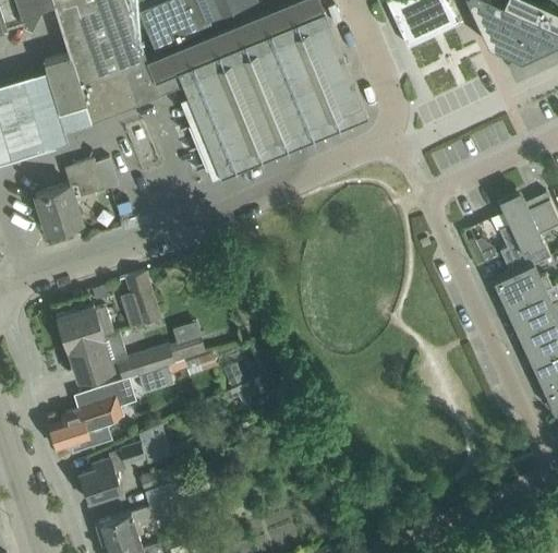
[(155,84),(149,71),(124,0),(0,0),(0,33),(2,32),(23,25),(32,29),(41,10),(53,5),(70,57),(44,64),(59,113),(85,106),(91,124),(159,97),(155,84)]
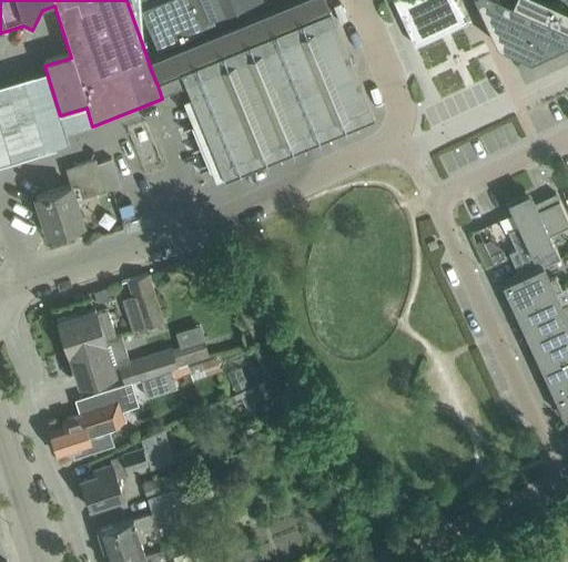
[(158,55),(203,37),(188,0),(174,0),(141,13),(158,55)]
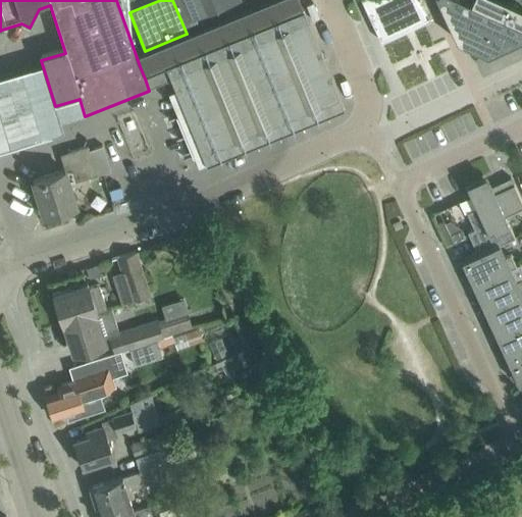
[(298,0),(278,0),(138,58),(140,66),(145,79),(149,91),(150,91),(171,83),(206,168),(344,111),(303,13),(299,1),(298,0)]
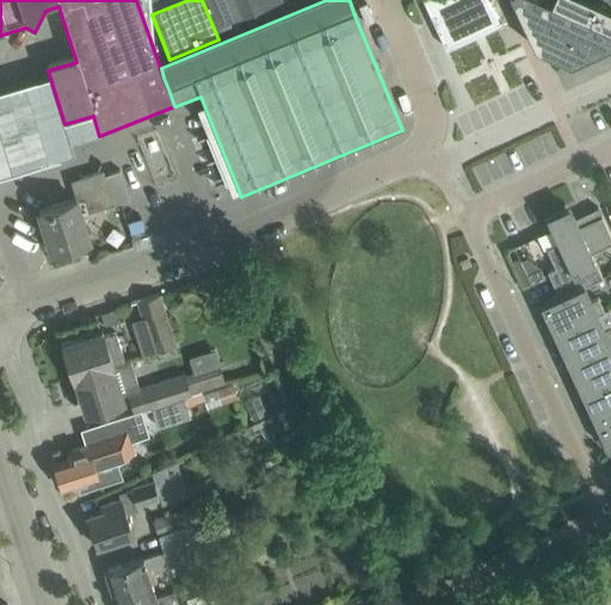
[(215,0),(226,26),(281,4),(279,1),(282,0),(215,0)]
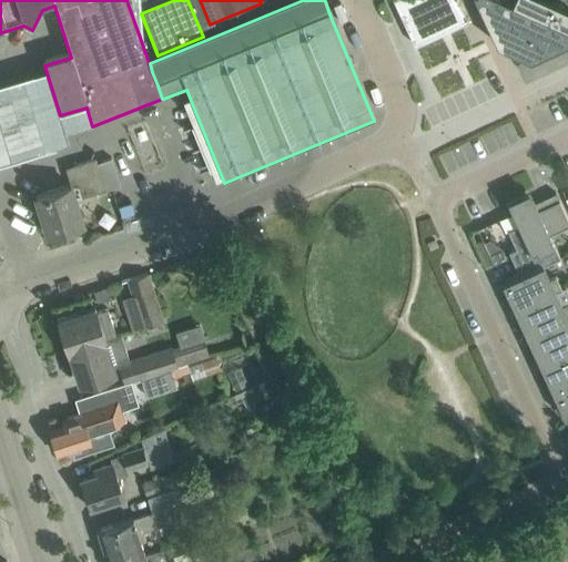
[(456,0),(393,0),(392,1),(415,50),(468,26),(456,0)]
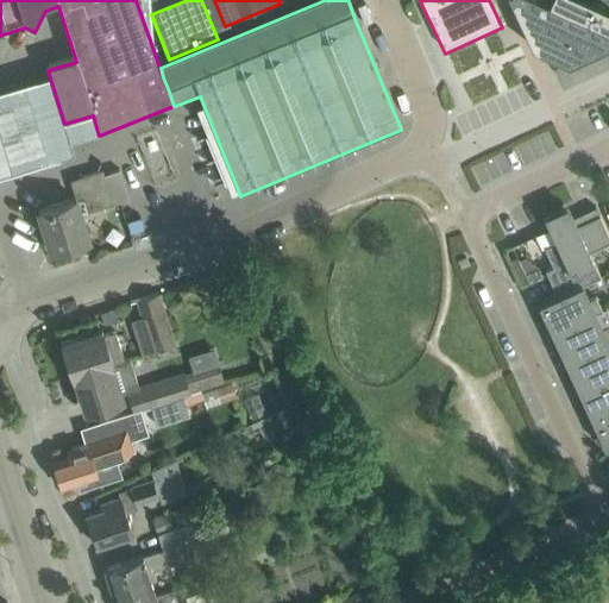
[(608,14),(576,0),(507,0),(532,52),(538,55),(537,58),(551,66),(552,62),(569,69),(608,49),(608,14)]
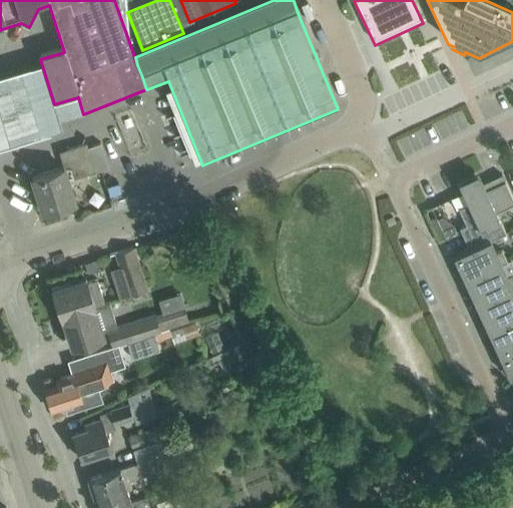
[(39,60),(0,71),(0,143),(58,126),(39,60)]
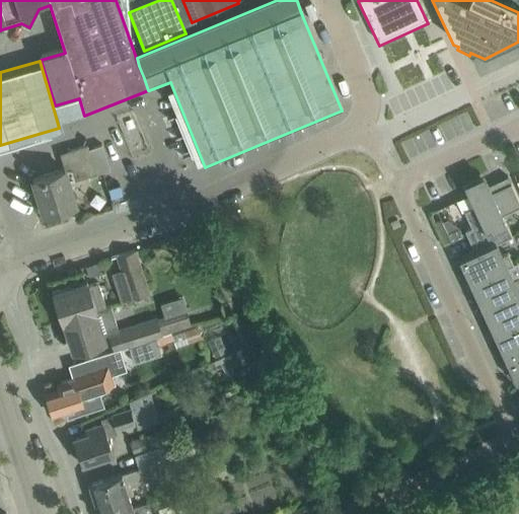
[(69,187),(96,178),(109,174),(109,172),(108,172),(106,165),(107,165),(104,157),(102,151),(102,149),(100,150),(94,152),(92,152),(93,153),(88,154),(87,149),(66,156),(71,172),(32,184),(44,219),(76,209),(69,187)]
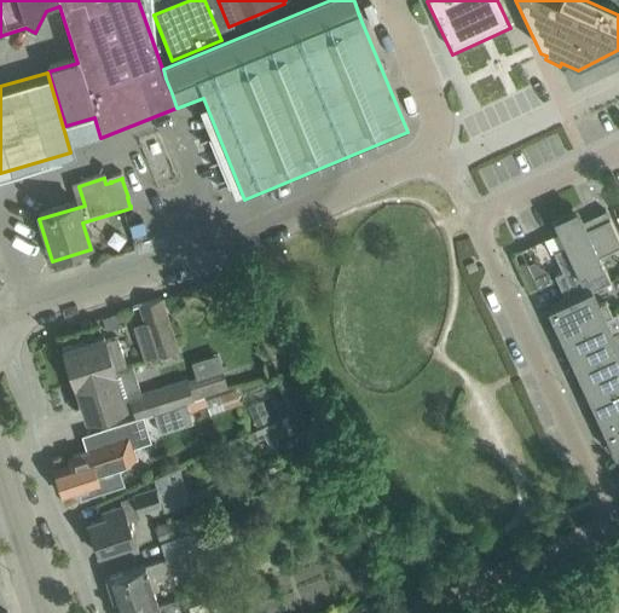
[(583,226),(577,214),(553,225),(565,252),(554,258),(562,276),(555,281),(566,305),(549,312),(550,313),(567,306),(591,295),(611,287),(599,262),(618,252),(618,244),(606,217),(583,226)]
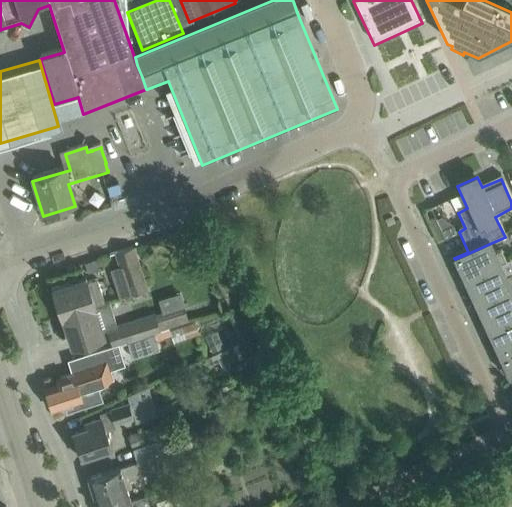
[(441,221),(436,224),(441,235),(445,243),(457,237),(453,230),(441,221)]
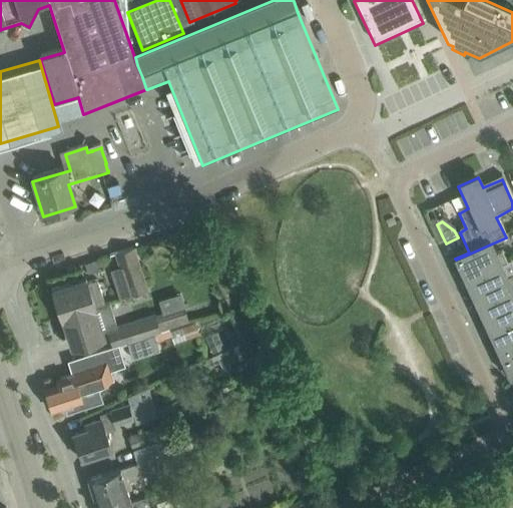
[(496,258),(490,244),(470,254),(456,260),(460,270),(458,271),(465,285),(467,284),(507,266),(502,255),(496,258)]
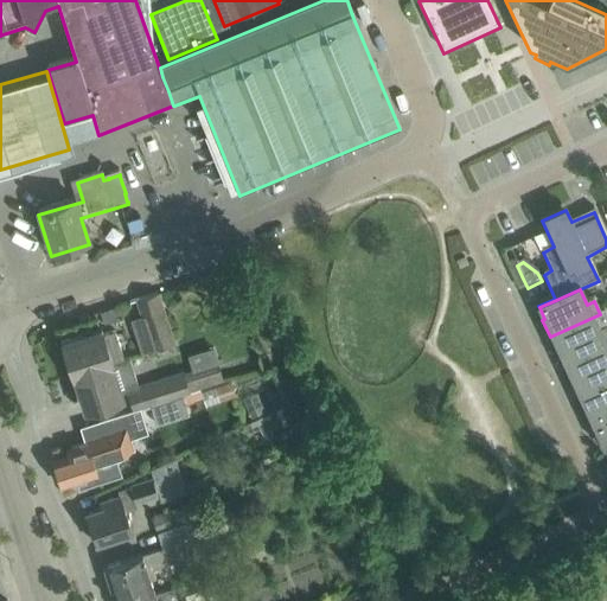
[(151,343),(131,349),(133,359),(154,353),(172,347),(157,299),(139,305),(151,343)]
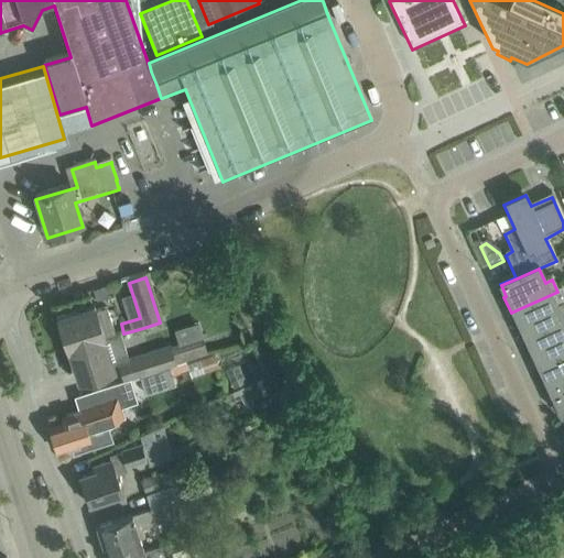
[(525,338),(563,319),(563,306),(557,309),(551,295),(557,293),(557,292),(513,312),(518,323),(516,324),(523,339),(525,338)]
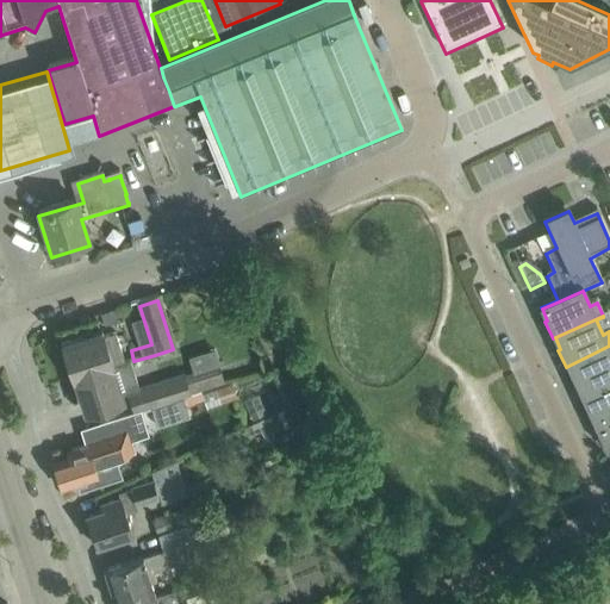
[(74,383),(75,383),(112,371),(125,367),(116,337),(104,341),(101,337),(63,349),(74,383)]
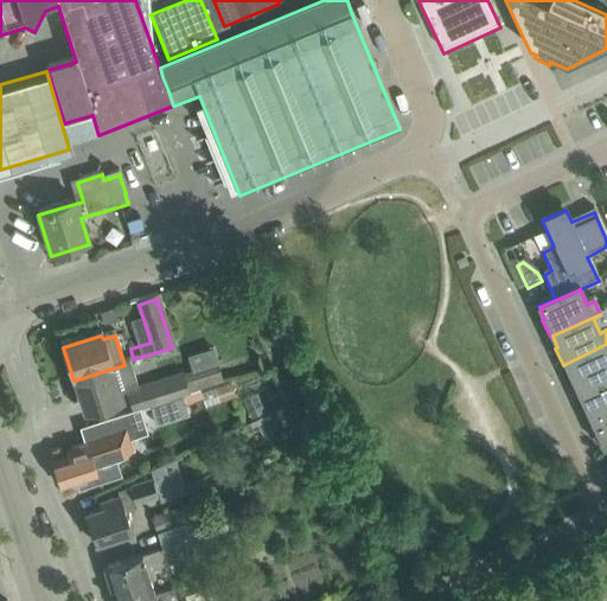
[(579,392),(606,378),(606,349),(606,346),(606,345),(606,344),(566,364),(570,376),(568,377),(576,394),(579,392)]
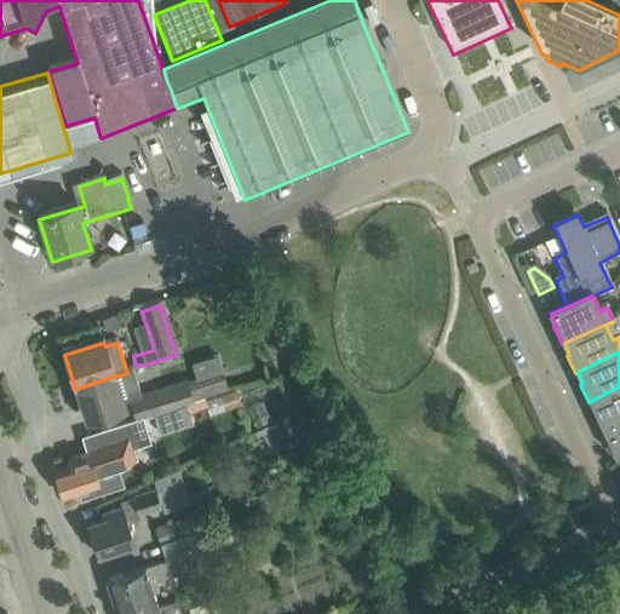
[(114,377),(76,389),(87,424),(125,412),(122,407),(130,405),(141,401),(141,399),(132,371),(127,373),(114,377)]
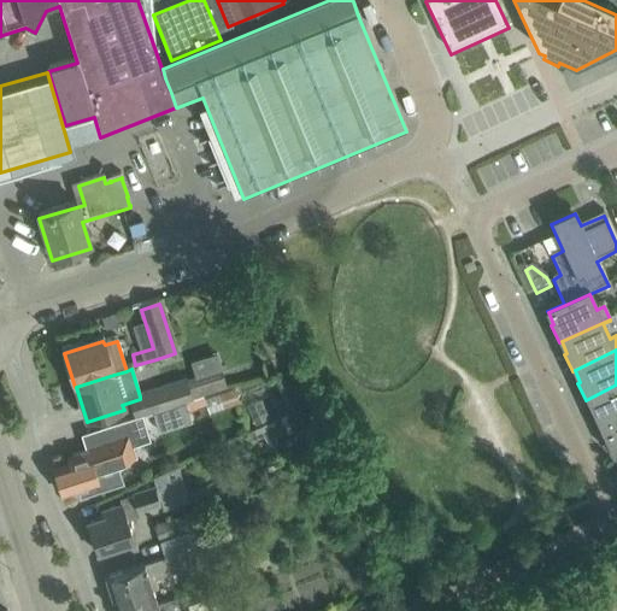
[(211,380),(186,388),(191,404),(193,404),(193,403),(215,395),(211,380)]
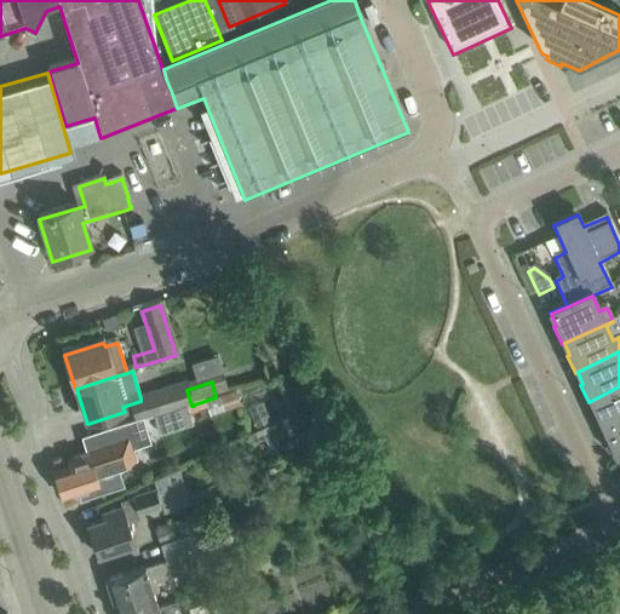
[(604,430),(619,423),(619,386),(591,401),(596,412),(593,413),(602,431),(604,430)]
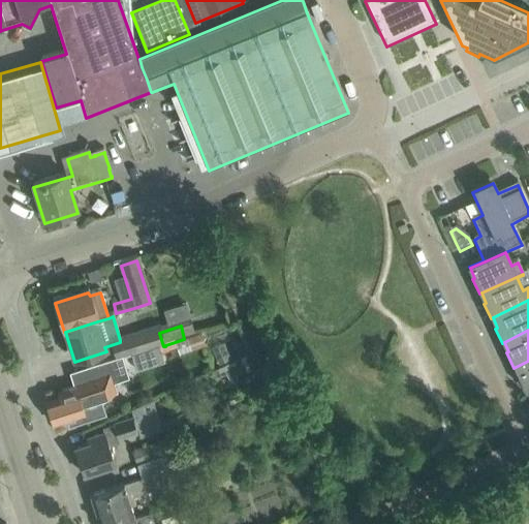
[(163,346),(159,333),(159,331),(131,339),(135,355),(149,350),(149,351),(159,348),(163,346)]
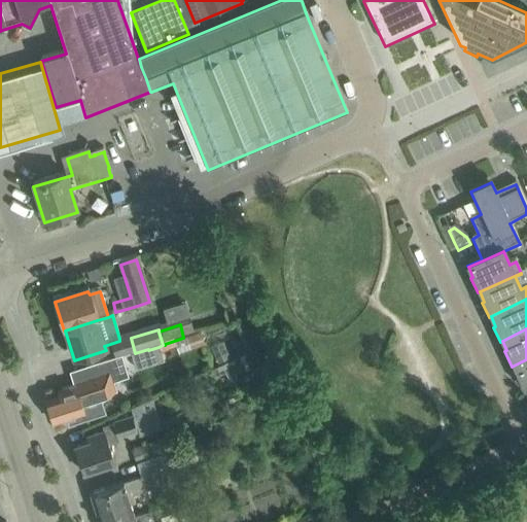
[(175,344),(179,357),(206,348),(201,335),(175,344)]
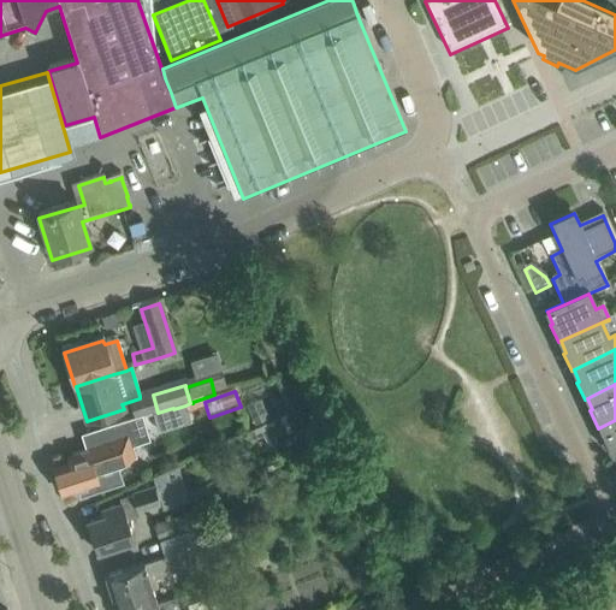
[(191,425),(185,406),(173,409),(169,410),(176,430),(191,425)]
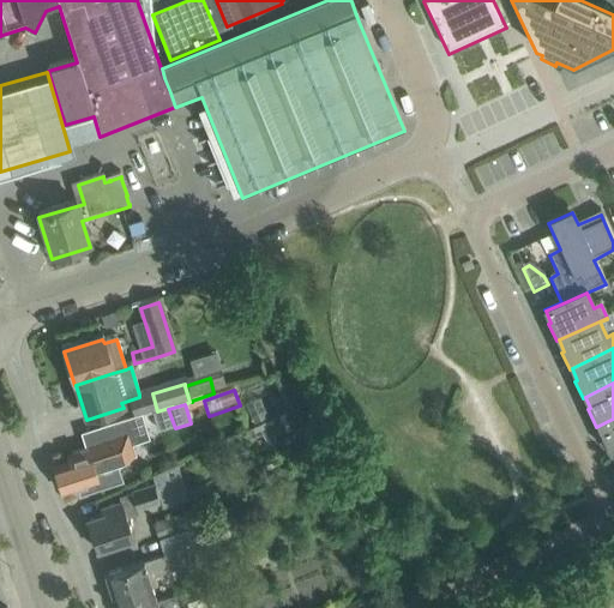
[(53,469),(62,497),(78,492),(80,498),(122,485),(115,464),(132,458),(133,461),(134,461),(131,449),(149,443),(142,417),(100,432),(104,447),(67,459),(70,464),(53,469)]
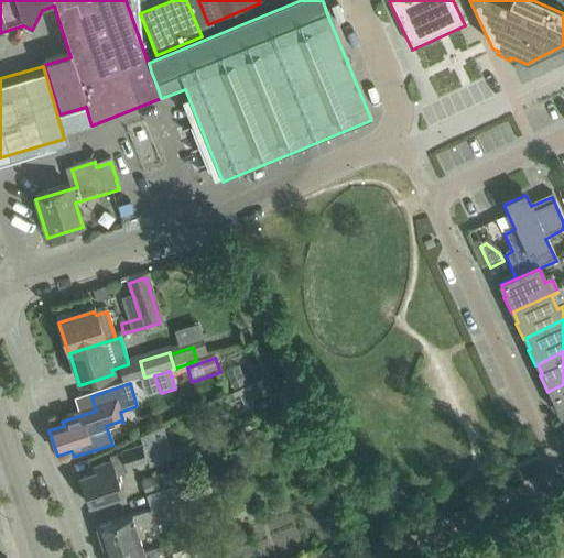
[(563,384),(550,391),(554,401),(552,402),(560,418),(562,417),(563,420),(563,384)]
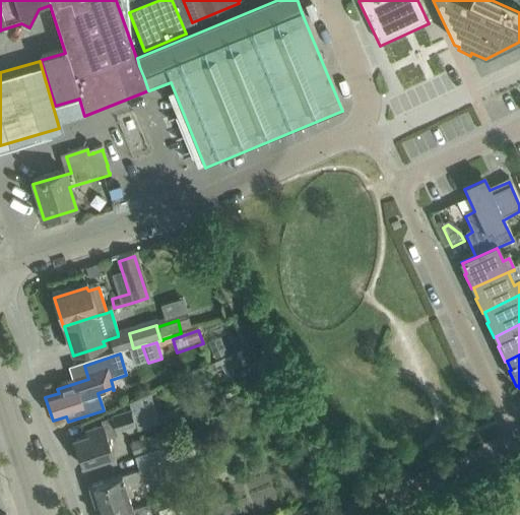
[(107,438),(135,429),(134,427),(135,426),(138,433),(159,426),(150,396),(129,405),(132,415),(131,415),(130,413),(101,423),(103,429),(86,434),(87,439),(73,444),(82,470),(114,460),(107,438)]
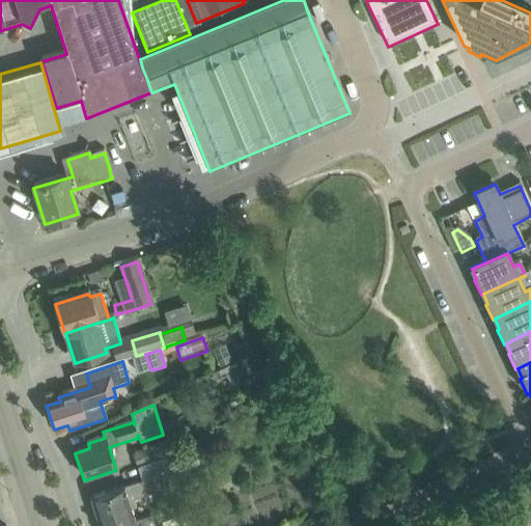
[(138,470),(157,464),(152,450),(134,457),(138,470)]
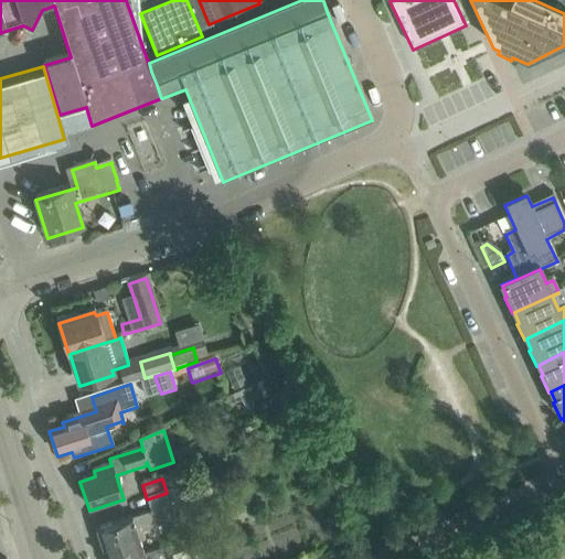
[(121,558),(144,551),(140,544),(146,541),(144,533),(177,522),(172,508),(168,493),(167,493),(147,500),(152,514),(97,533),(106,558),(121,558)]
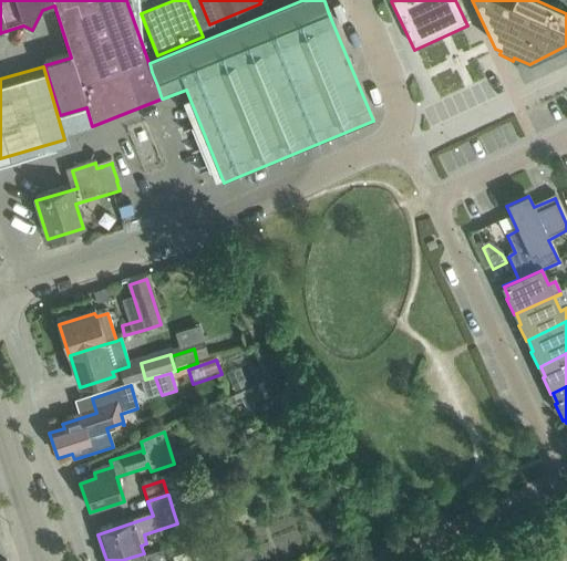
[(202,542),(189,547),(194,558),(205,554),(202,542)]
